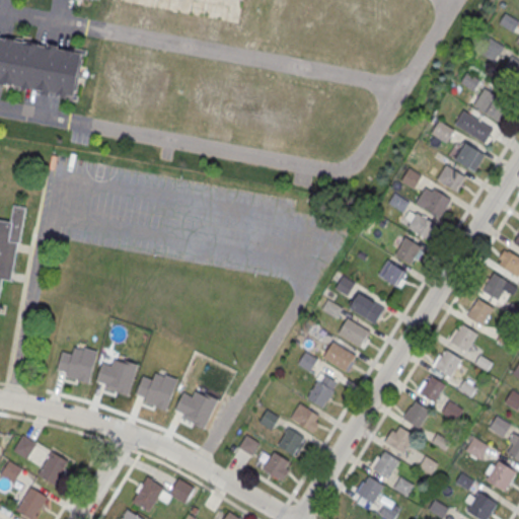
[(518,21),(505,13),(500,21),(513,29),(518,21)]
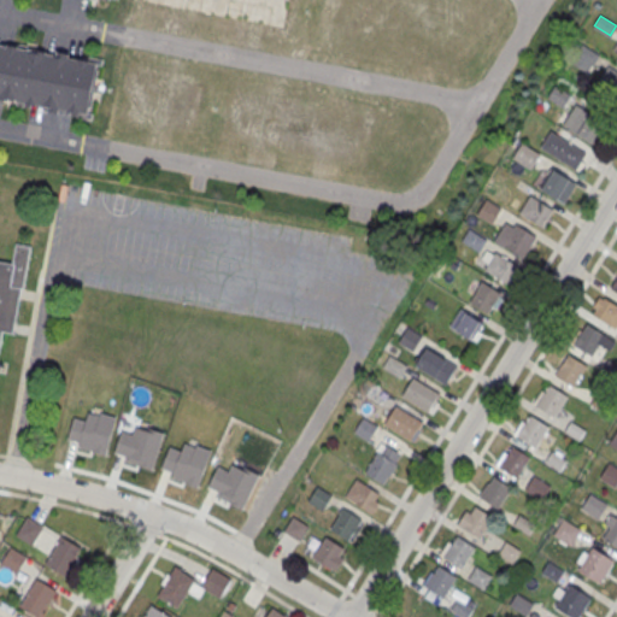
[(0,43),(0,97),(88,115),(99,62),(0,43)]
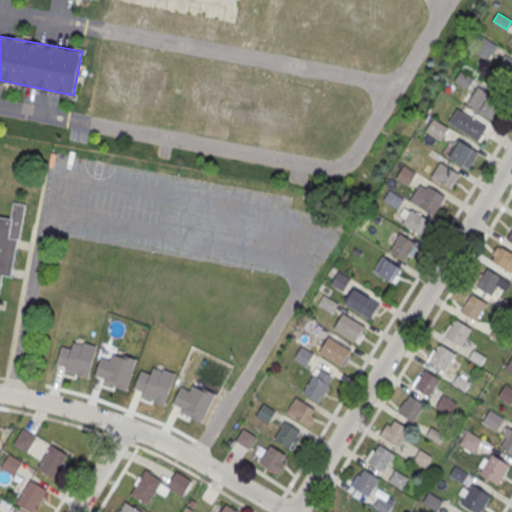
[(497,45),(483,36),(473,51),(487,60),(497,45)]
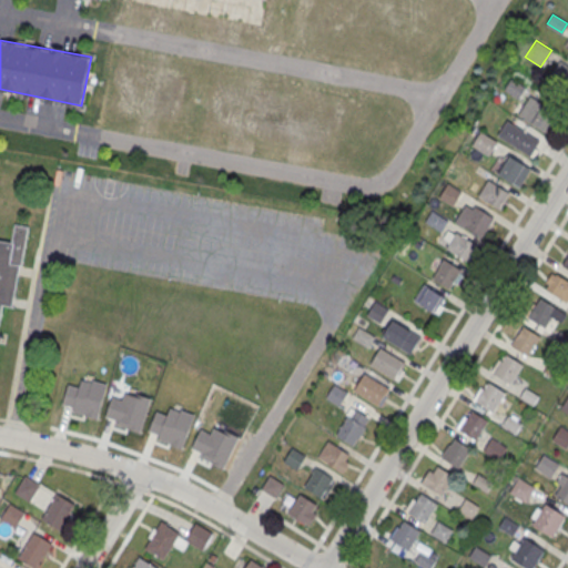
[(567,66),(558,61),(547,83),(567,94),(567,66)]
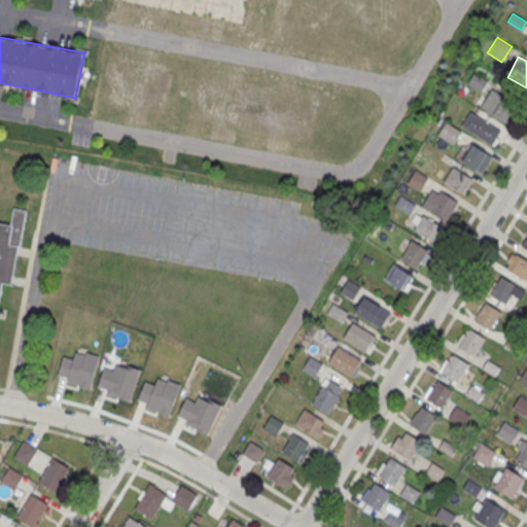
[(480,91),(487,81),(473,71),(466,80),(480,91)]
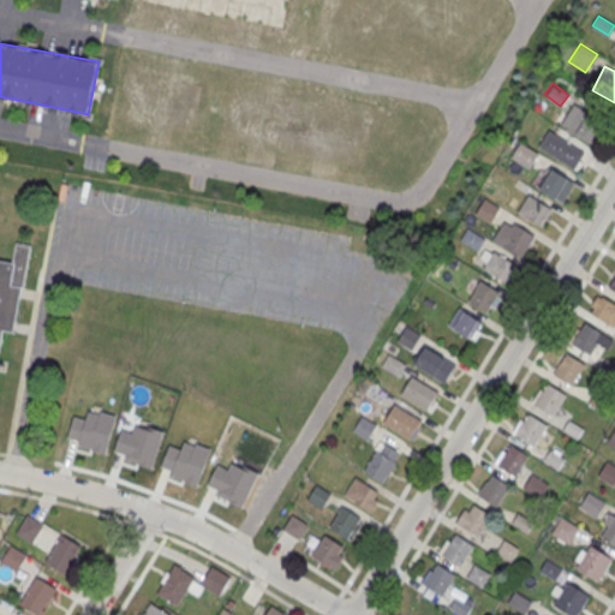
[(603,120),(571,102),(559,125),(591,143),(603,120)]
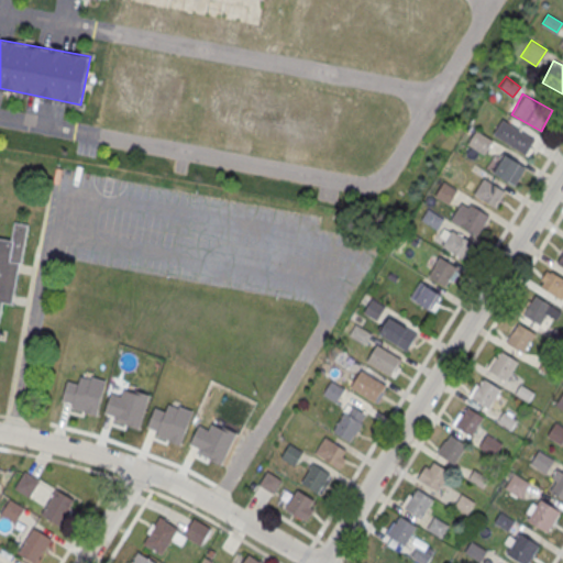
[(515,127),(534,139),(525,154),(505,142),(515,127)]
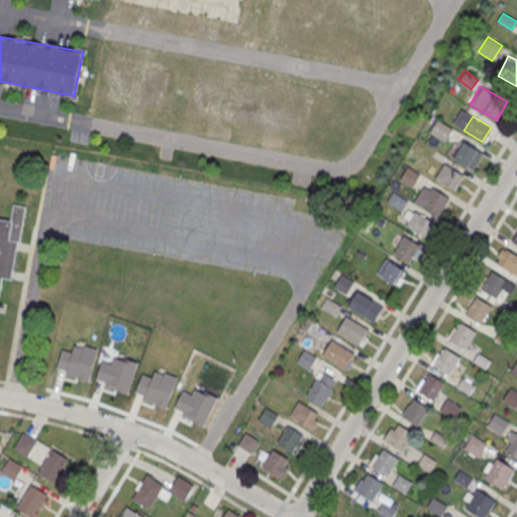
[(445,141),(452,127),(436,119),(429,133),(445,141)]
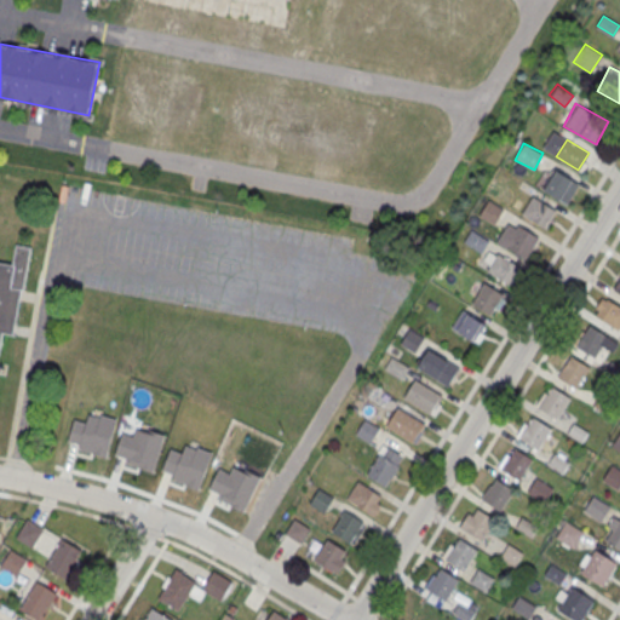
[(539,183),(562,205),(579,187),(555,166),(539,183)]
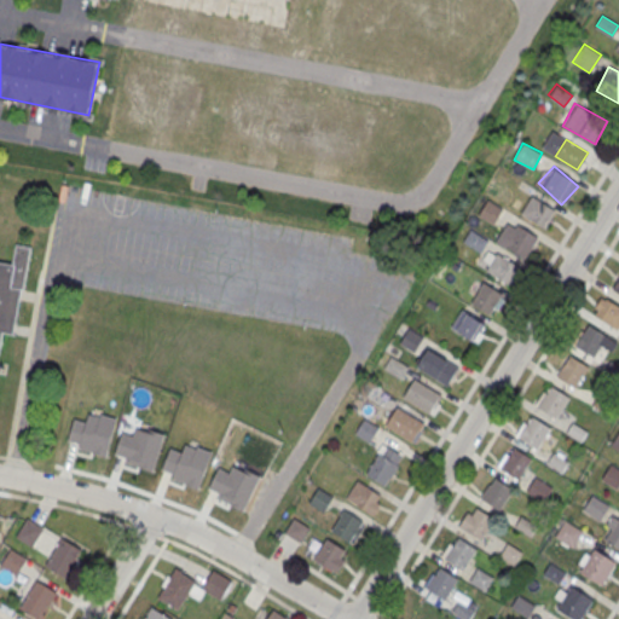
[(532,196),(554,209),(543,227),(521,213),(532,196)]
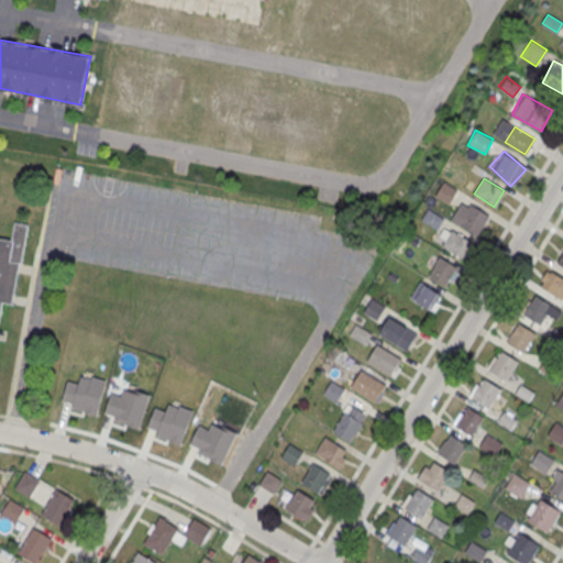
[(446,203),(455,191),(444,184),(435,196),(446,203)]
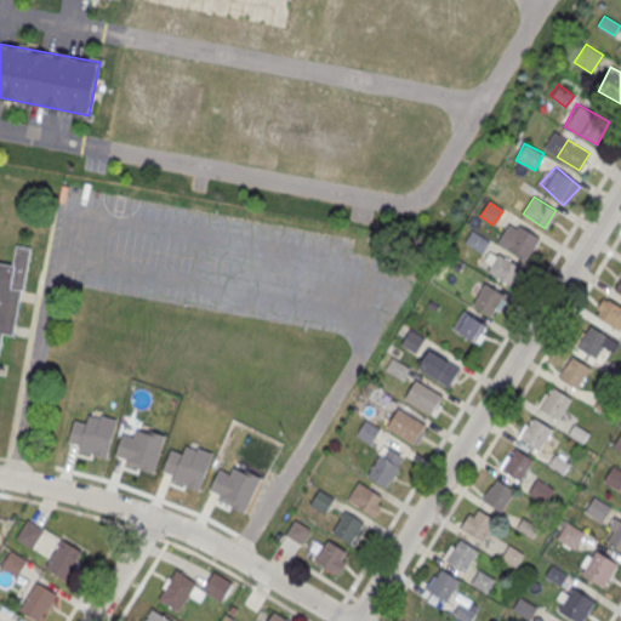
[(528,260),(541,237),(511,220),(497,243),(528,260)]
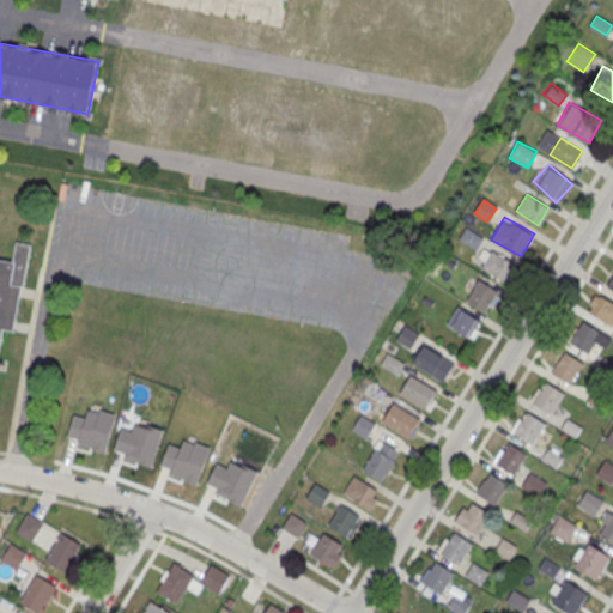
[(0,258),(0,343),(2,328),(16,332),(31,243),(14,241),(12,260),(0,258)]
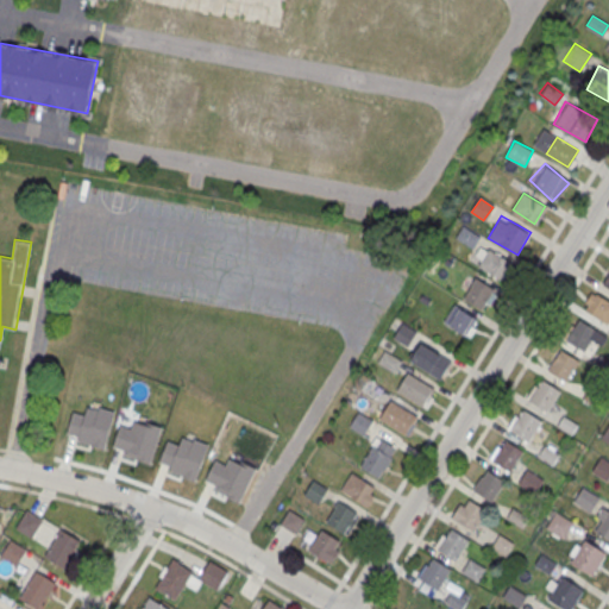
[(488,248),(510,261),(500,278),(477,265),(488,248)]
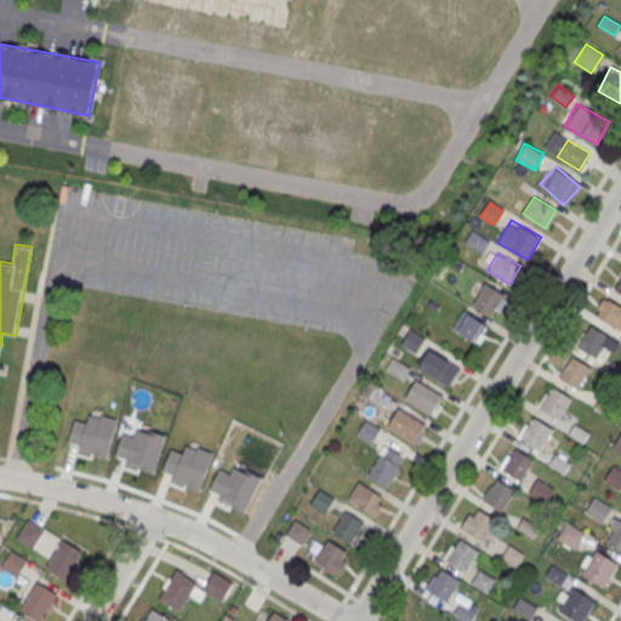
[(493,318),(506,296),(485,283),(472,305),(493,318)]
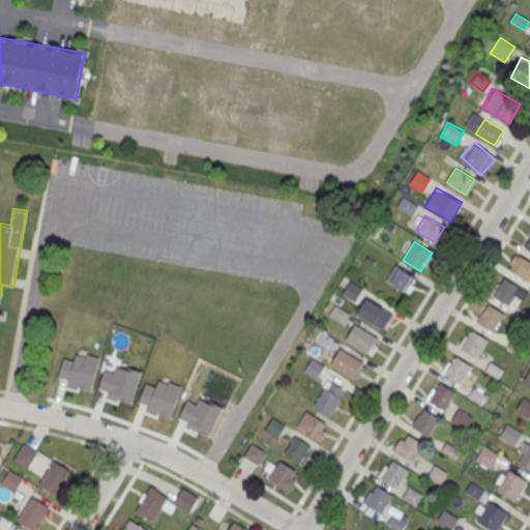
[(529,278),(529,261),(516,253),(506,268),(528,283),(529,278)]
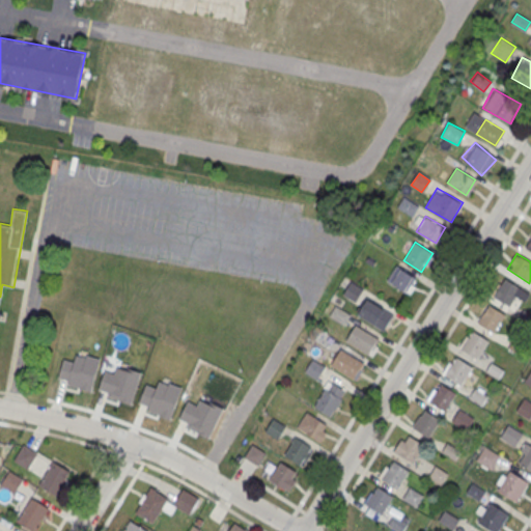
[(408,295),(418,279),(396,264),(387,280),(408,295)]
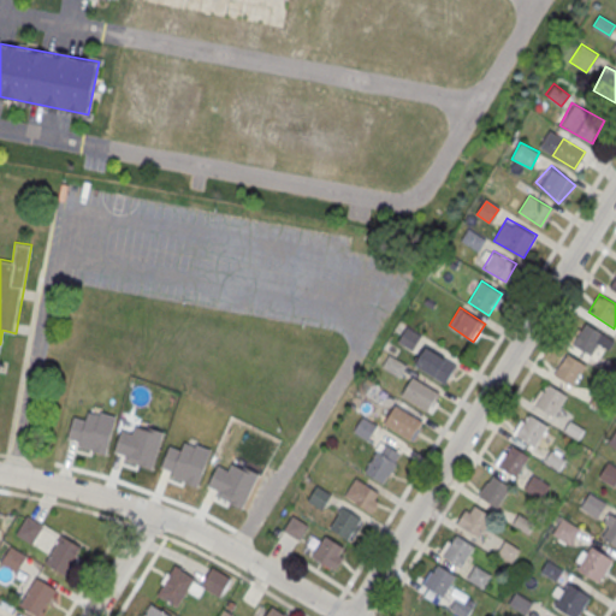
[(585,323),(604,333),(591,355),(573,343),(585,323)]
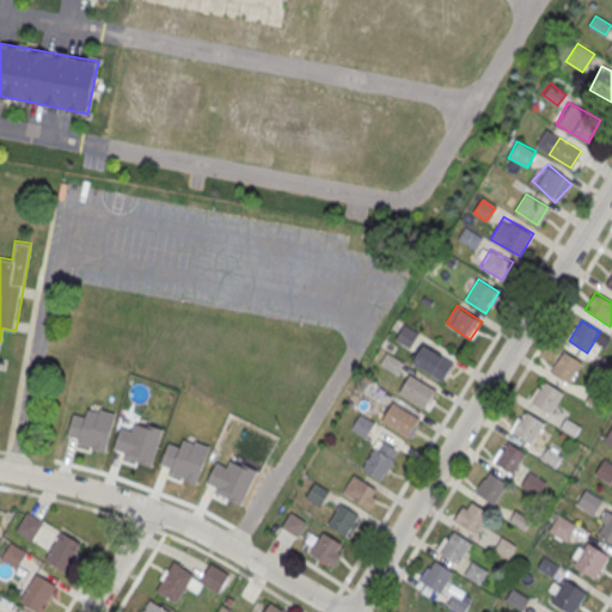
[(418,334),(404,324),(395,338),(409,348),(418,334)]
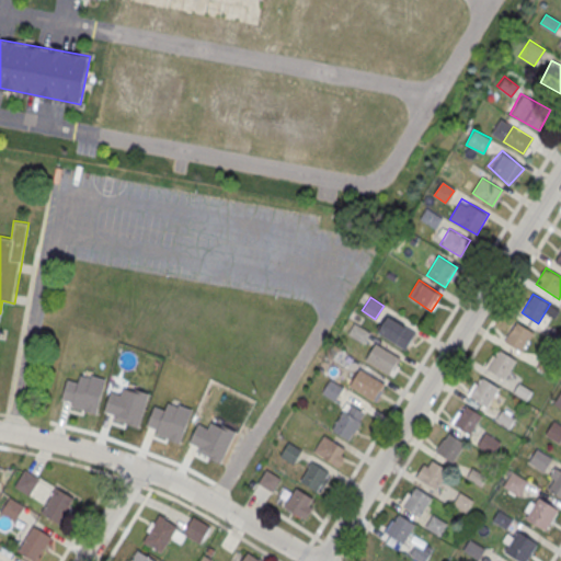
[(415,332),(387,315),(376,333),(404,351),(415,332)]
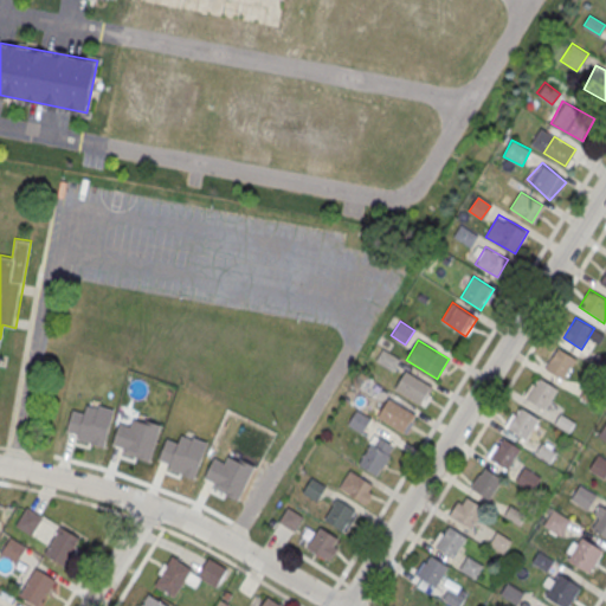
[(558,347),(577,358),(563,379),(546,368),(558,347)]
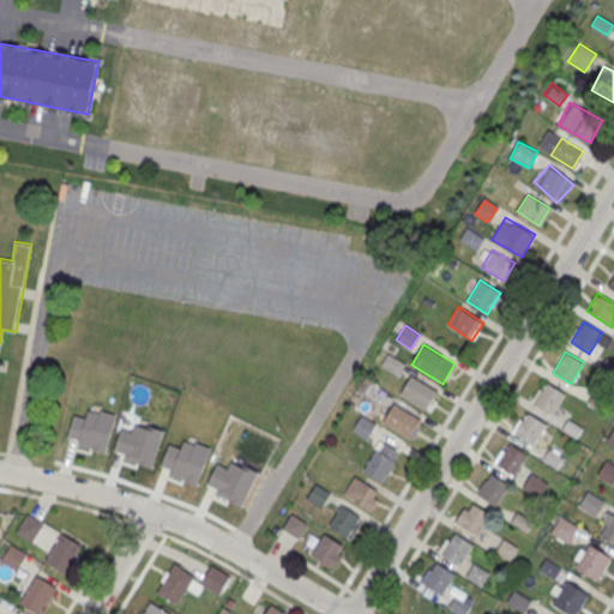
[(404,362),(386,354),(380,367),(398,375),(404,362)]
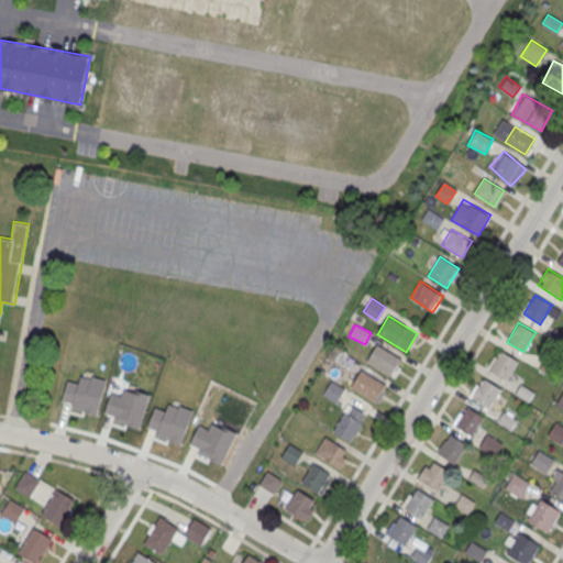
[(366,360),(393,377),(404,361),(377,343),(366,360)]
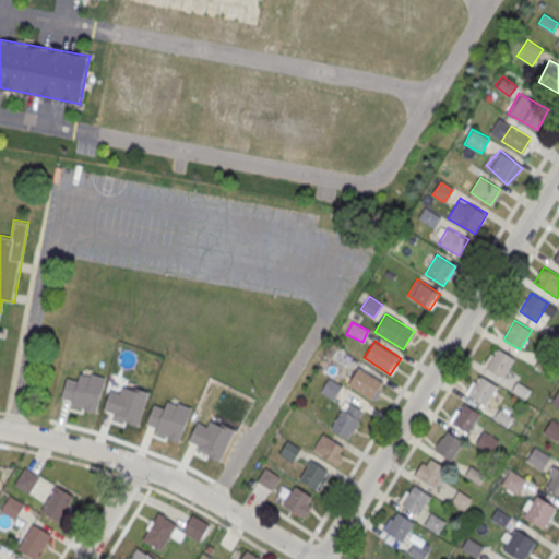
[(497,347),(514,357),(502,377),(485,366),(497,347)]
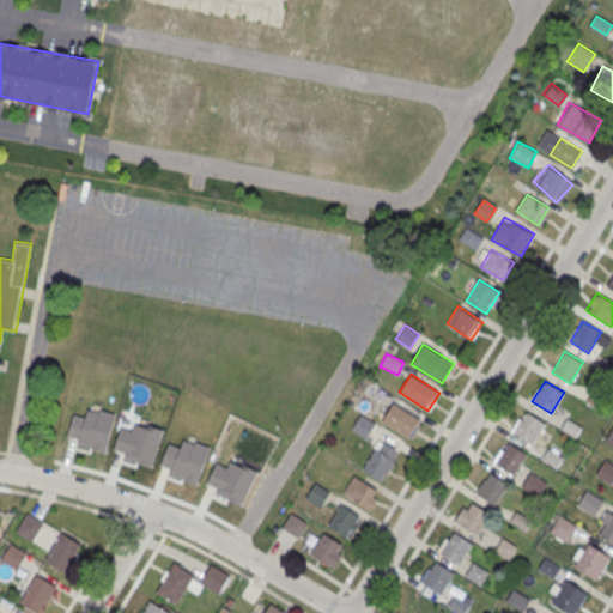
[(364,393),(378,401),(384,390),(370,382),(364,393)]
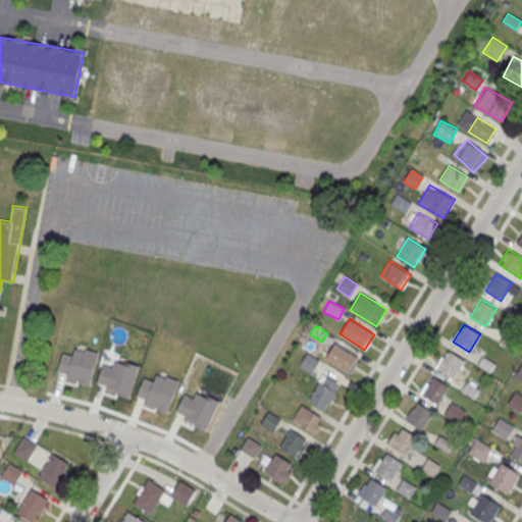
[(324,359),(348,373),(358,357),(333,342),(324,359)]
